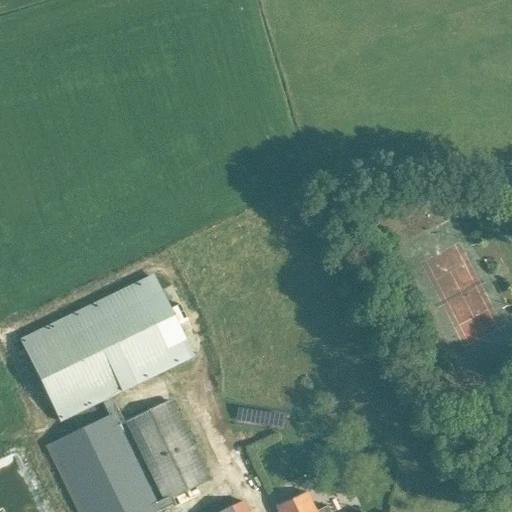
[(102,401),(111,397),(190,359),(150,276),(20,340),(60,422),(102,401)]
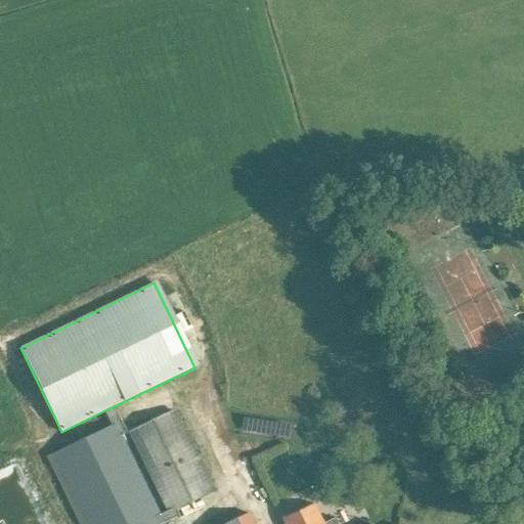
[(160,515),(122,436),(127,434),(114,406),(104,410),(112,426),(72,445),(53,453),(87,523),(163,523),(177,516),(173,508),(168,511),(160,515)]
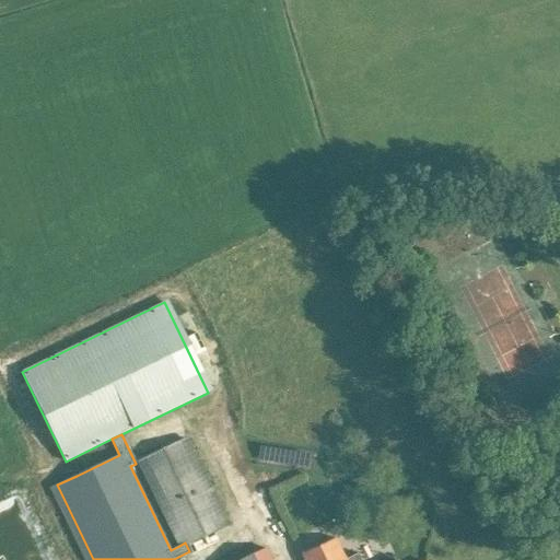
[(139,461),(179,546),(185,543),(225,524),(185,439),(139,461)]
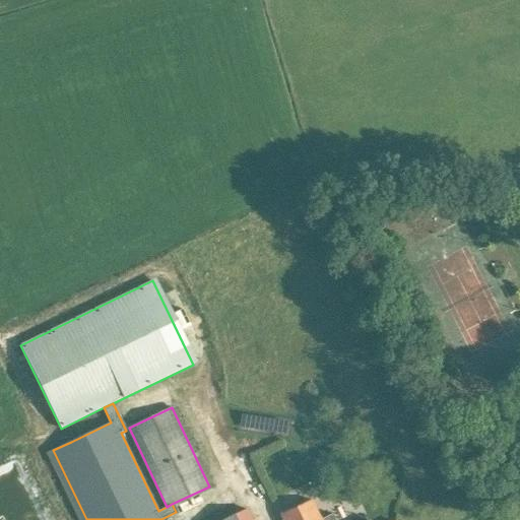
[(311,500),(279,515),(281,519),(334,519),(331,513),(328,515),(320,519),(311,500)]
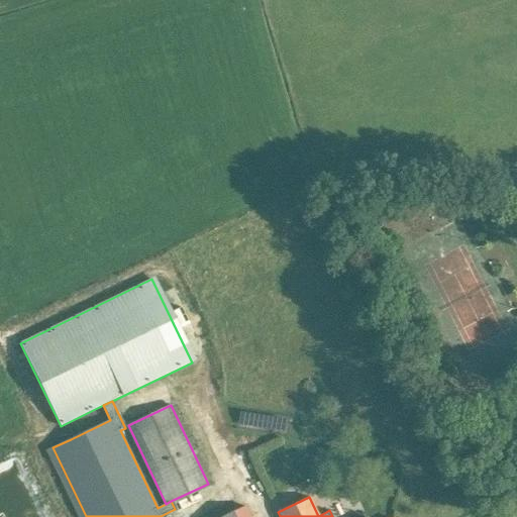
[(249,516),(244,506),(221,516),(249,516)]
